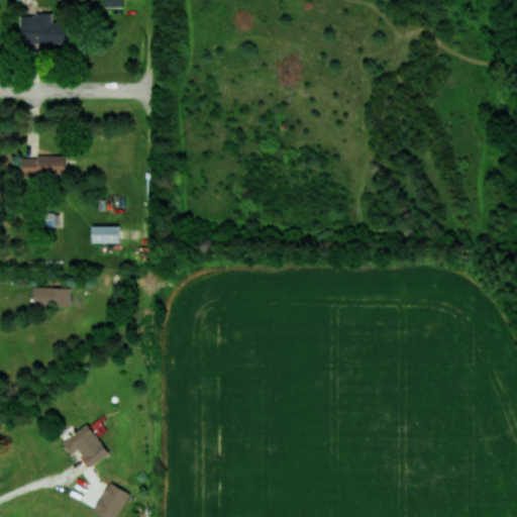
[(20,14),(20,43),(68,42),(67,21),(53,22),(53,13),(20,14)]
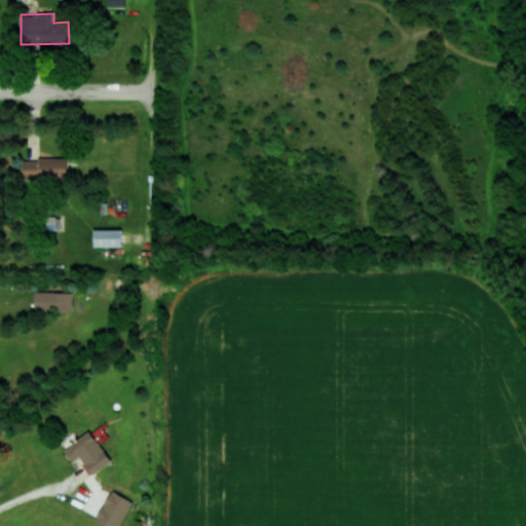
[(68,159),(24,157),(23,178),(67,179),(68,159)]
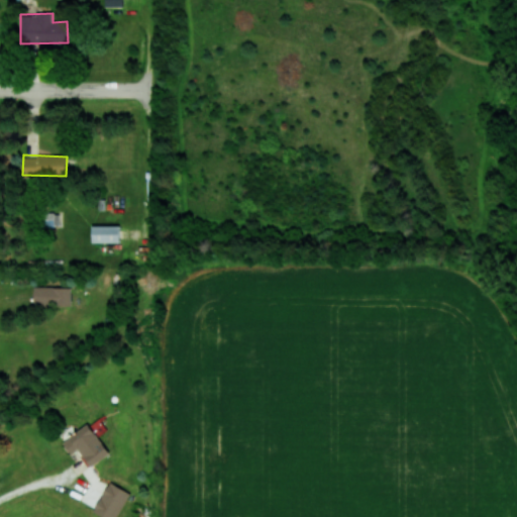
[(119,241),(119,225),(92,225),(93,242),(119,241)]
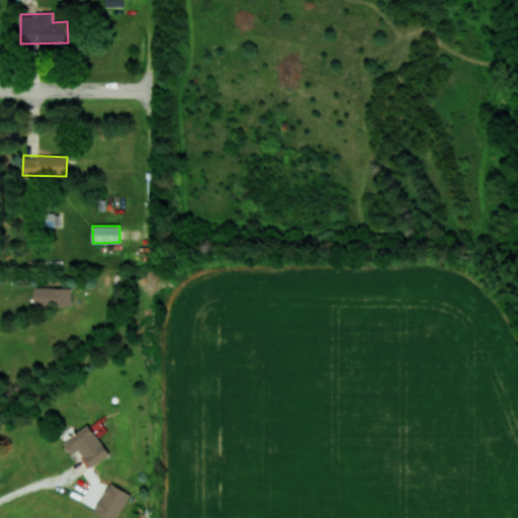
[(34,306),(71,306),(71,287),(34,287),(34,306)]
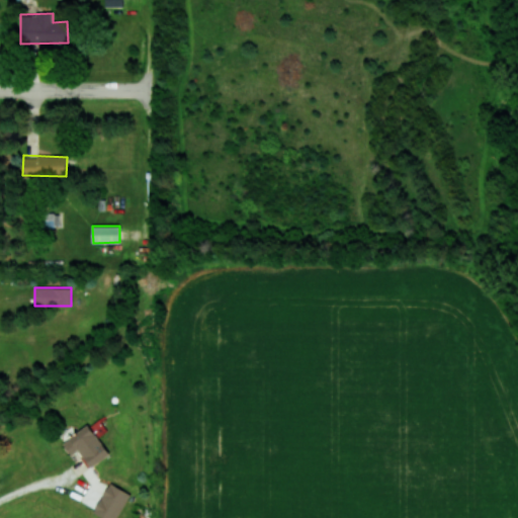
[(71,454),(81,449),(90,466),(109,456),(92,425),(63,440),(71,454)]
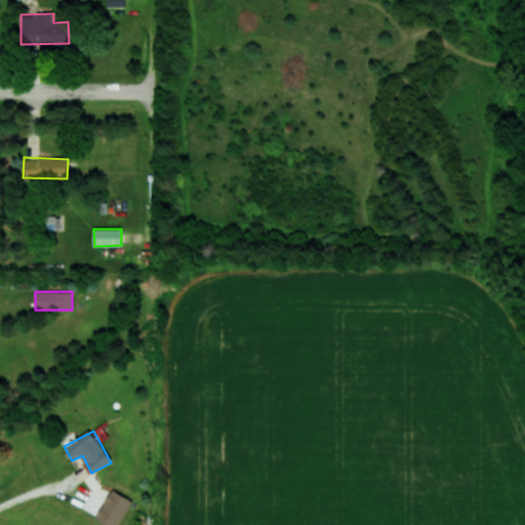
[(94,519),(106,524),(118,524),(132,500),(112,489),(94,519)]
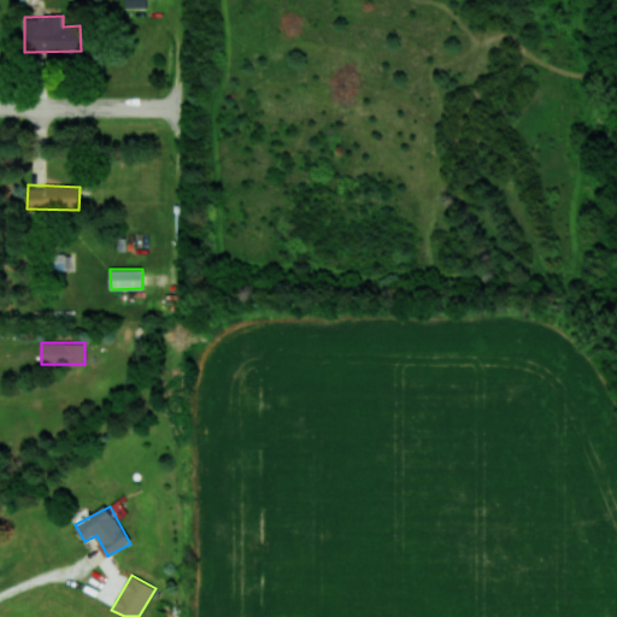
All buildings are outlined.
